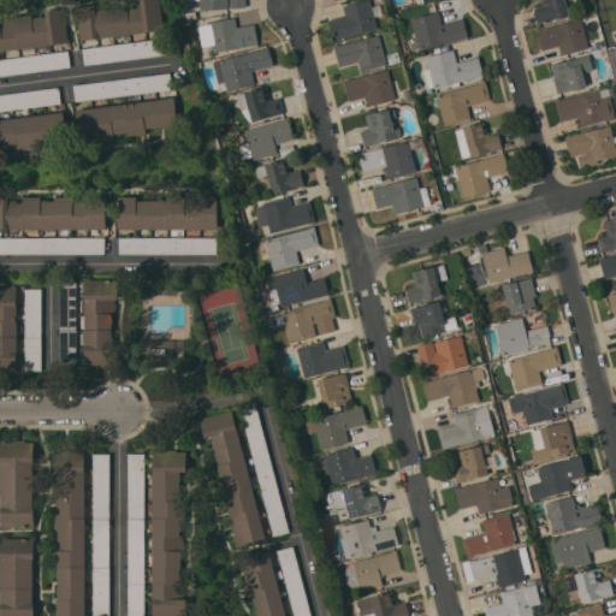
[(96,6),(96,11),(128,7),(128,4),(142,1),(141,0),(160,0),(164,29),(129,34),(129,36),(116,39),(116,36),(81,40),(77,9),(96,6)]
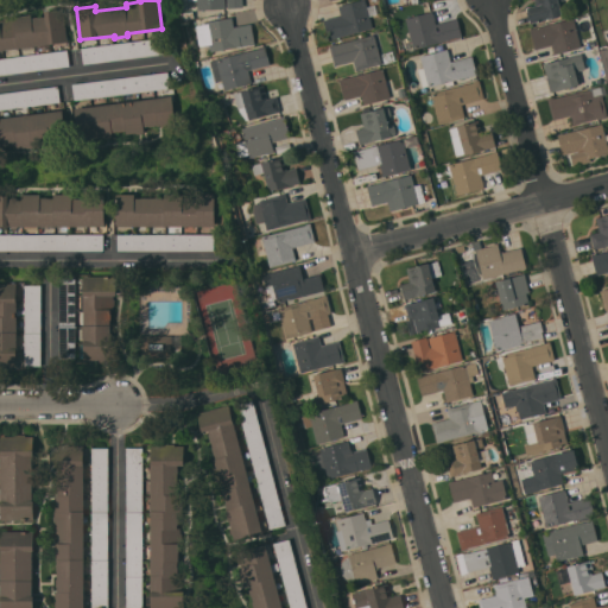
[(242,0),(244,7),(228,8),(227,0),(226,0),(226,8),(197,10),(197,0),(242,0)]
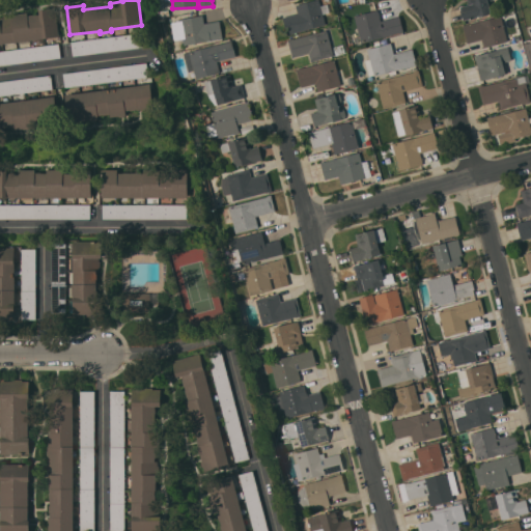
[(319,0),(320,5),(327,3),(330,12),(323,14),(326,25),(292,33),(287,35),(283,18),(299,14),(296,4),(314,0),(319,0)]
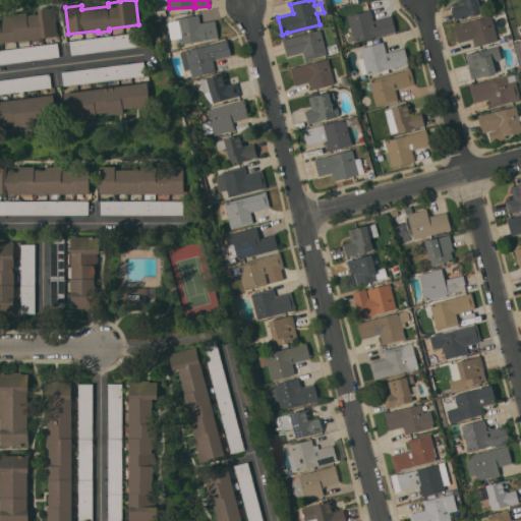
[(482,0),(486,11),(455,19),(452,7),(459,5),(457,0),(482,0)]
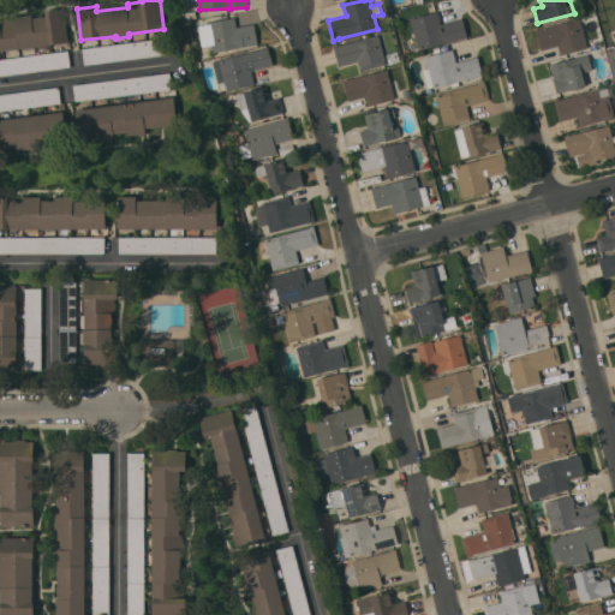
[(0,24),(1,24),(0,19),(31,16),(33,19),(46,17),(46,12),(64,10),(69,42),(67,42),(67,45),(55,46),(54,43),(49,45),(51,47),(37,49),(36,46),(34,46),(34,49),(22,51),(22,48),(0,51),(0,24)]
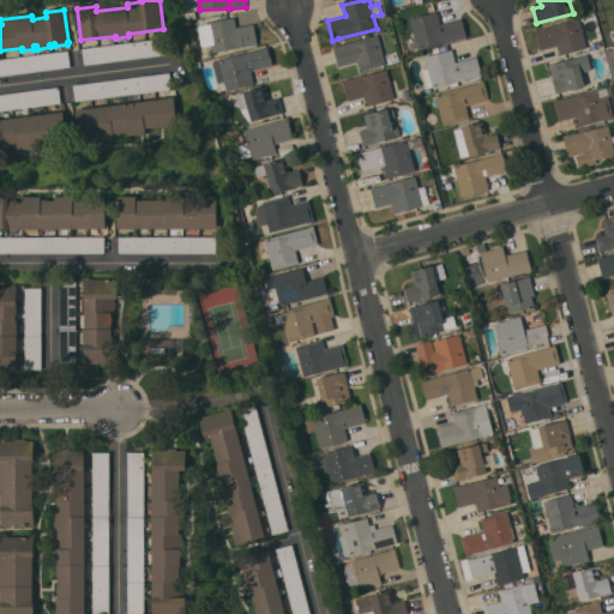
[(440,24),(462,18),(467,37),(417,49),(409,18),(437,11),(440,24)]
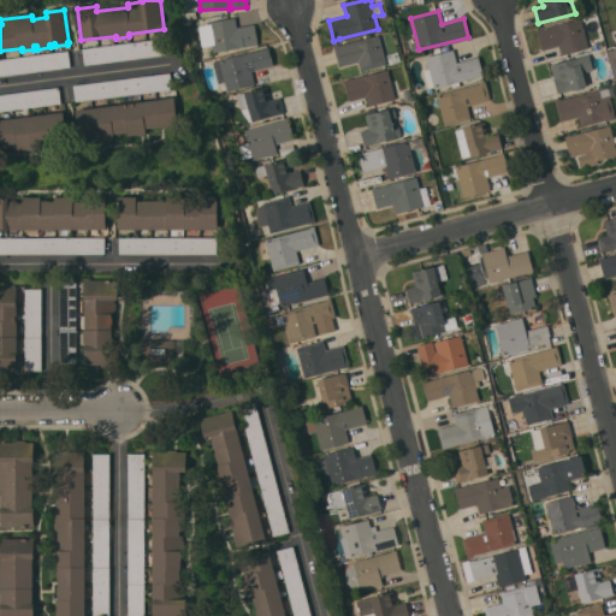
[(199,27),(205,25),(203,23),(236,18),(237,28),(255,24),(259,46),(254,46),(253,46),(213,52),(212,45),(202,47),(199,27)]
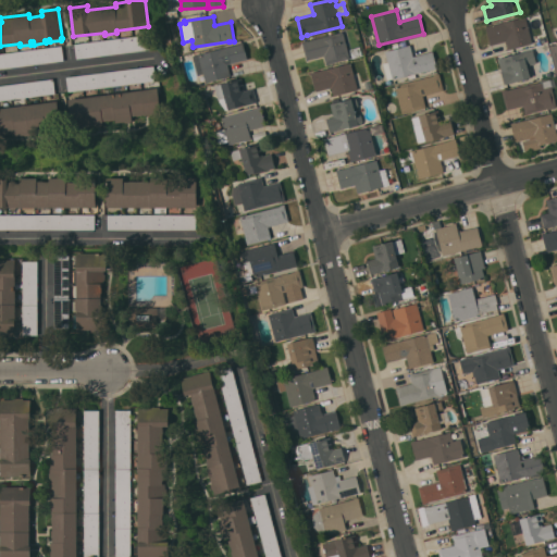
[(525,16),(532,44),(508,50),(506,41),(491,46),(485,26),(525,16)]
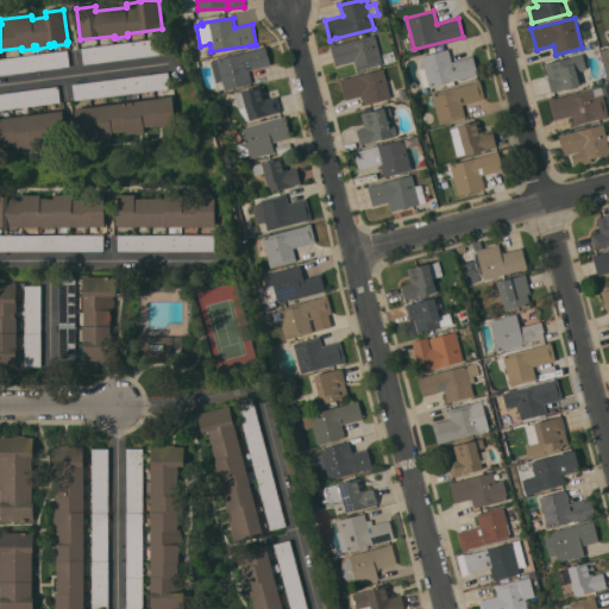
[(382,64),(363,69),(357,71),(355,61),(336,66),(330,45),(337,44),(375,35),(382,64)]
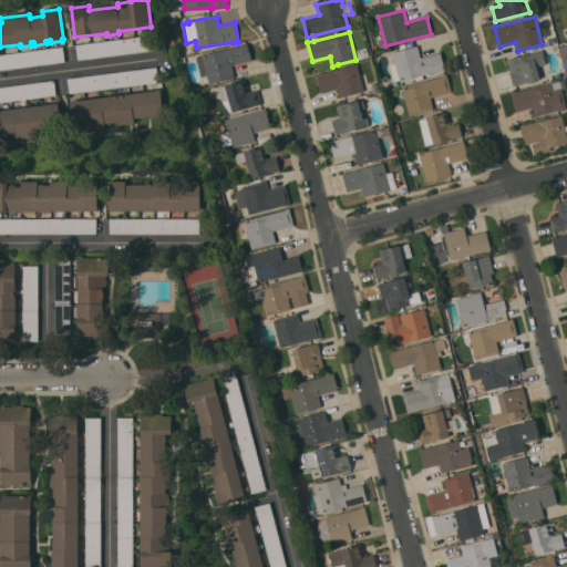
[(151,35),(152,50),(79,59),(76,44),(151,35)]
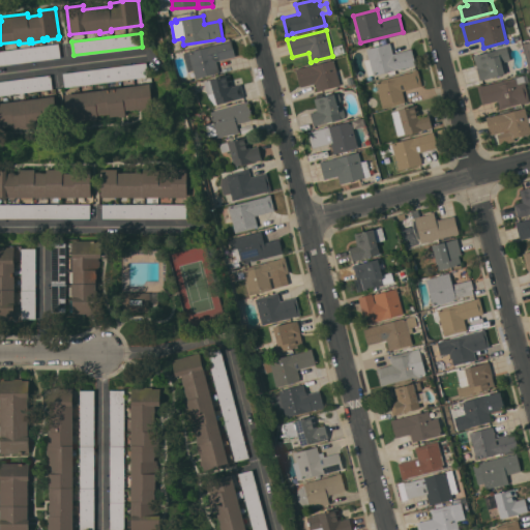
[(231,40),(235,56),(216,61),(219,72),(196,79),(194,70),(188,71),(183,53),(231,40)]
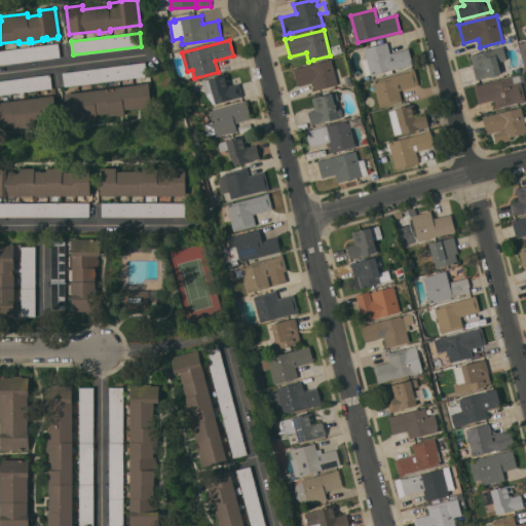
[(387,42),(390,53),(409,48),(413,65),(409,66),(409,65),(392,70),(392,73),(386,75),(385,71),(371,75),(371,74),(366,75),(362,60),(367,59),(364,48),(387,42)]
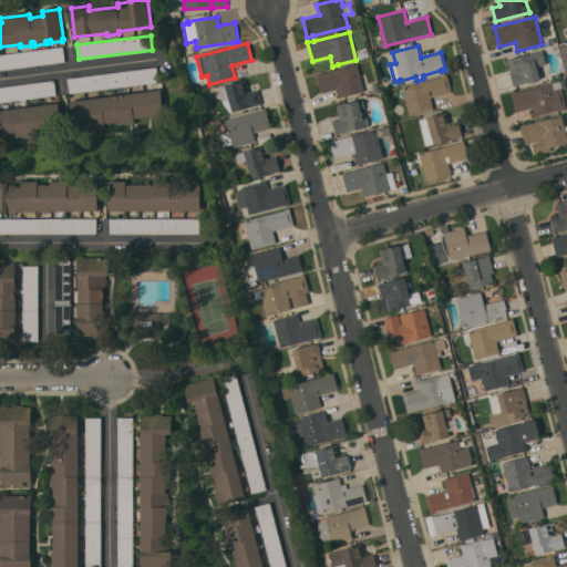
[(0,54),(63,47),(64,61),(0,69),(0,54)]
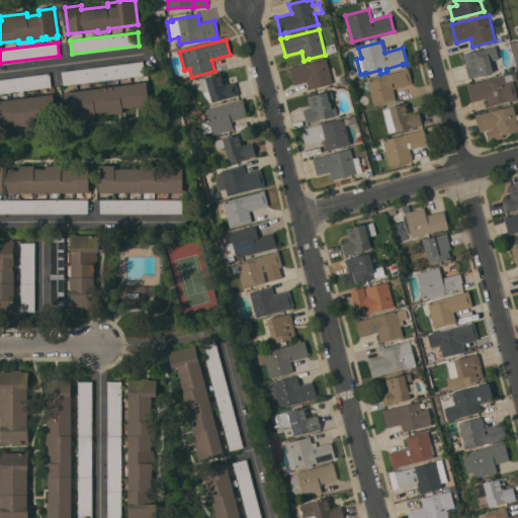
[(499,59),(490,61),(493,72),(470,78),(463,54),(496,45),(499,59)]
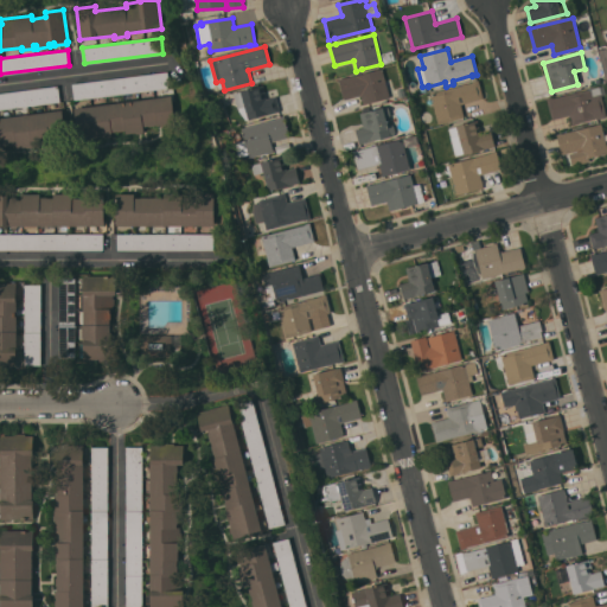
[(390,97),(364,104),(360,95),(344,100),(339,80),(382,69),(390,97)]
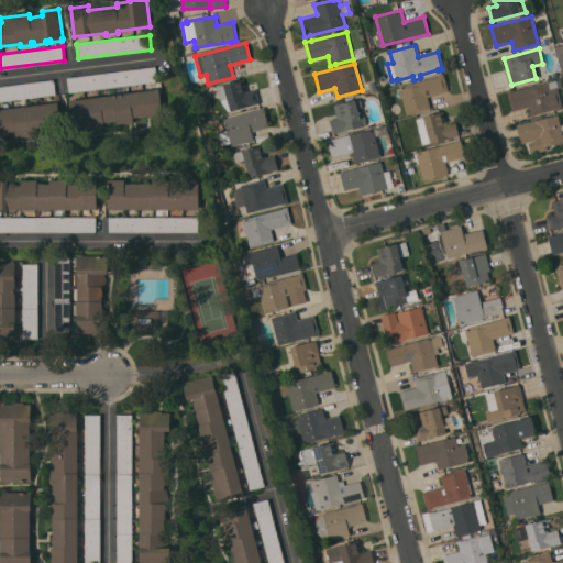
[(157,81),(69,92),(67,77),(155,66),(157,81)]
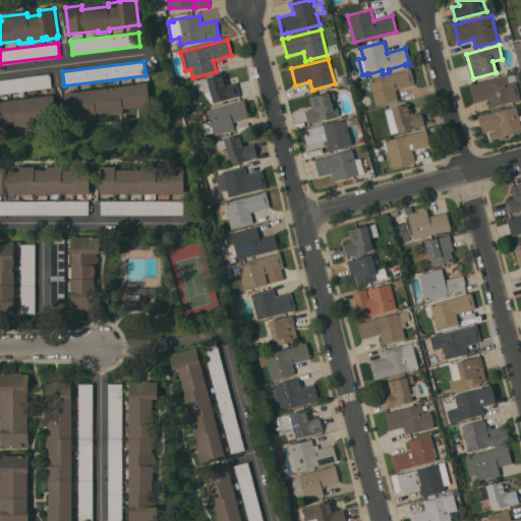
[(377,106),(369,80),(411,69),(414,83),(395,90),(398,100),(377,106)]
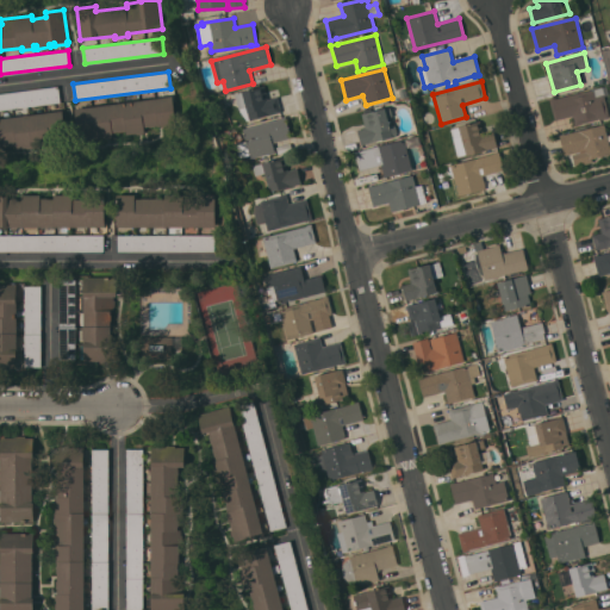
[(263,85),(268,99),(277,97),(281,112),(250,120),(247,107),(240,109),(235,93),(263,85)]
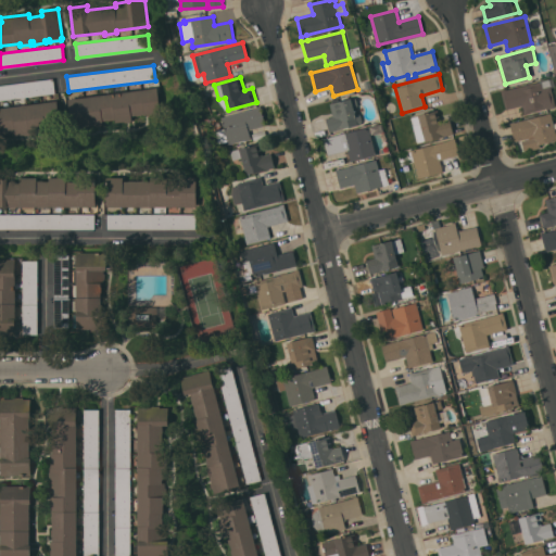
[(0,85),(53,78),(54,93),(0,99),(0,85)]
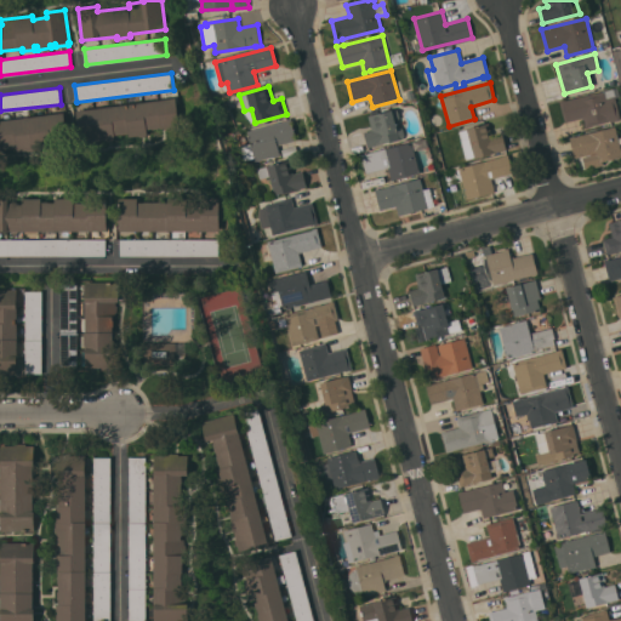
[(559,101),(565,100),(565,101),(617,87),(620,96),(615,97),(620,119),(610,121),(592,125),(593,126),(586,127),(584,118),(565,123),(559,101)]
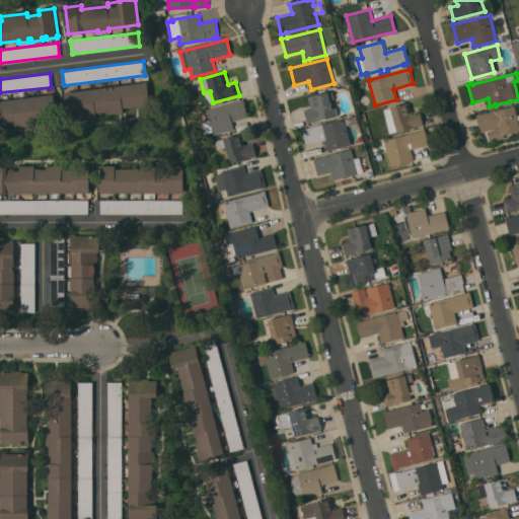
[(147,82),(150,105),(123,109),(123,113),(107,115),(107,110),(95,113),(95,116),(67,119),(64,93),(147,82)]
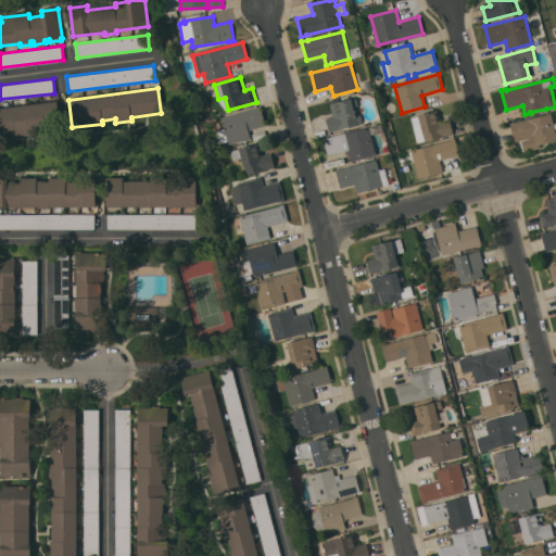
[(333,116),(330,103),(352,99),(355,114),(357,114),(359,114),(361,115),(362,121),(361,124),(329,131),(326,118),(333,116)]
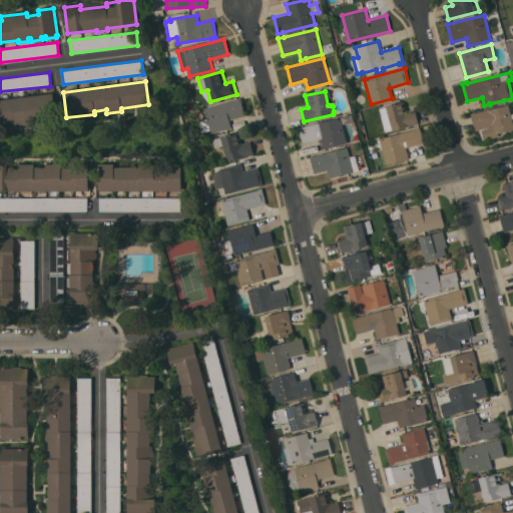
[(0,99),(52,93),(55,115),(42,117),(42,121),(14,124),(14,121),(2,122),(3,128),(0,128),(0,99)]
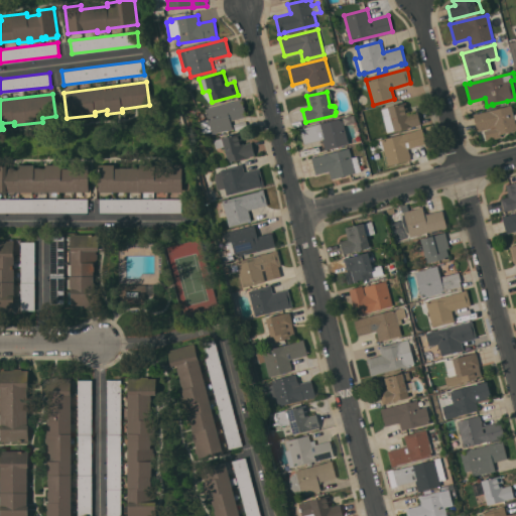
[(246,116),(230,121),(232,128),(227,130),(212,134),(212,131),(203,133),(200,121),(208,119),(206,109),(242,99),(246,116)]
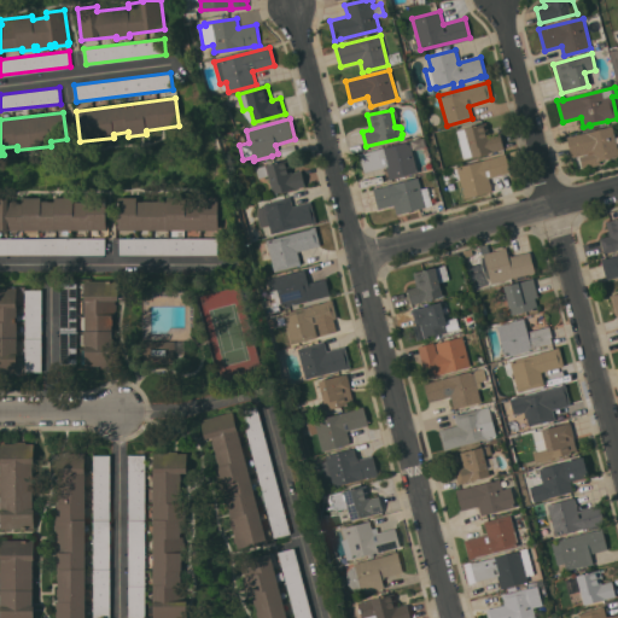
[(464,158),(459,139),(460,139),(458,130),(465,129),(465,128),(487,122),(490,136),(501,133),(505,149),(464,158)]
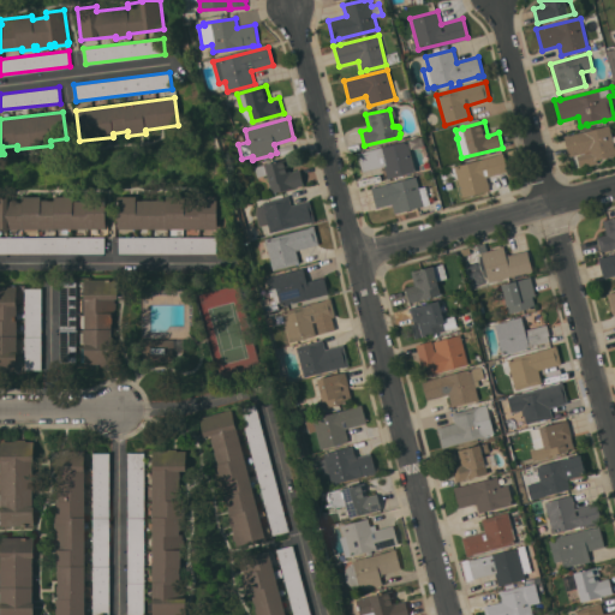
[(614,147),(614,156),(579,166),(577,155),(589,153),(587,151),(568,156),(563,136),(609,125),(614,147)]
